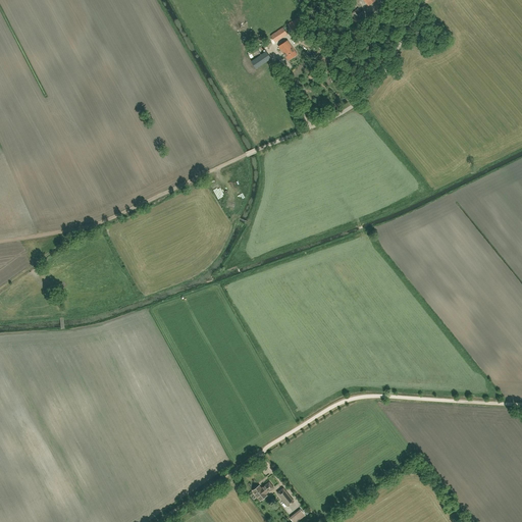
[(294,35),(304,29),(298,18),(288,23),(294,35)]
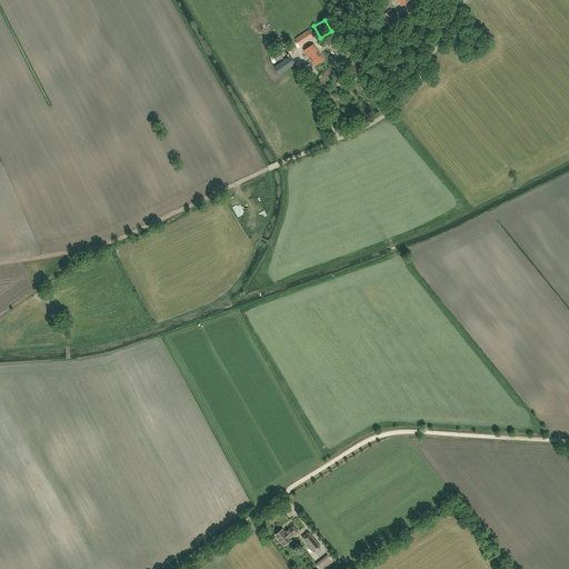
[(300,47),(313,38),(309,30),(296,39),(300,47)]
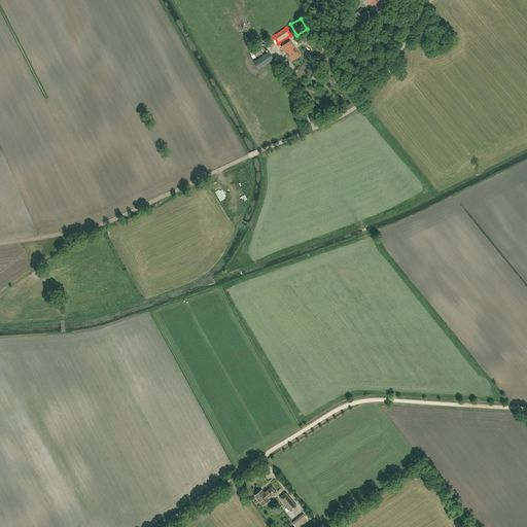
[(314,32),(312,29),(303,35),(305,38),(308,36),(312,40),(313,39),(310,34),(314,32)]
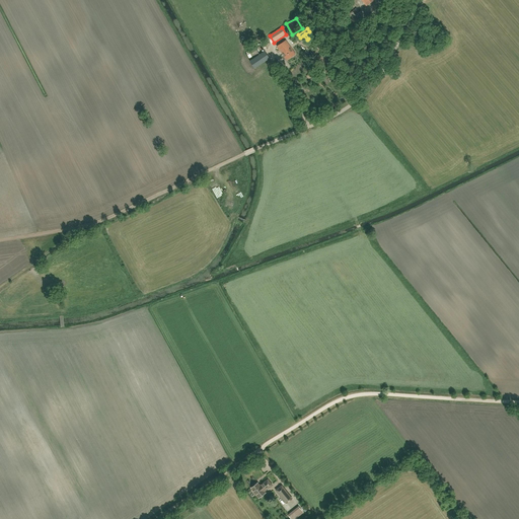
[(317,43),(314,39),(308,43),(313,50),(320,45),(318,42),(317,43)]
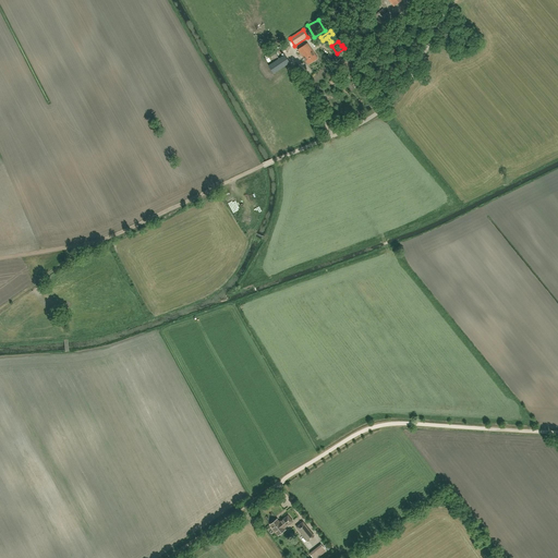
[(308,64),(317,58),(307,44),(299,50),(308,64)]
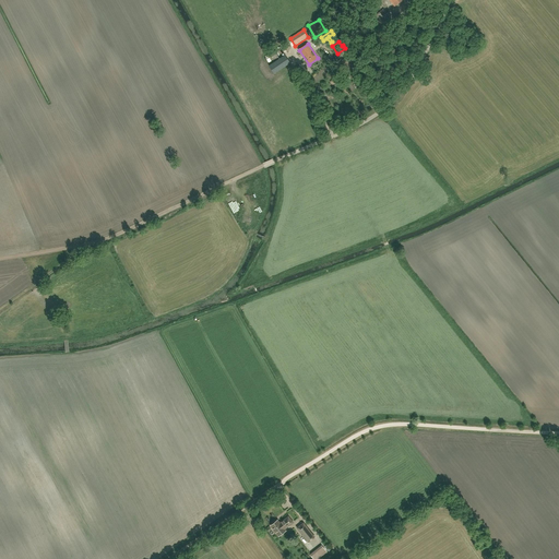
[(269,62),(278,57),(276,51),(265,56),(269,62)]
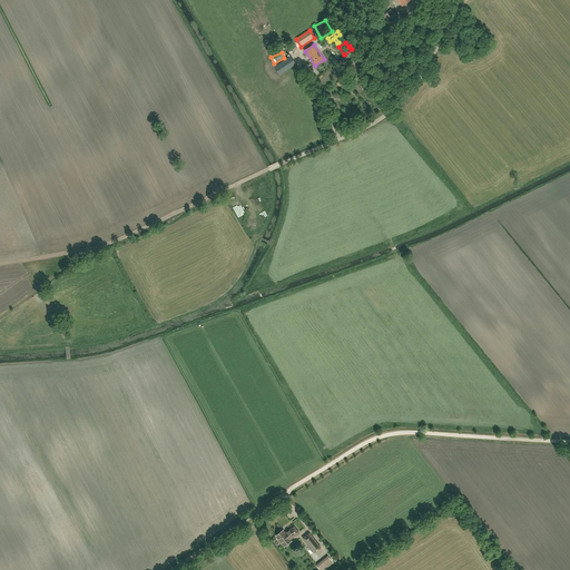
[(293,68),(297,67),(293,57),(276,65),(279,74),(293,67),(293,68)]
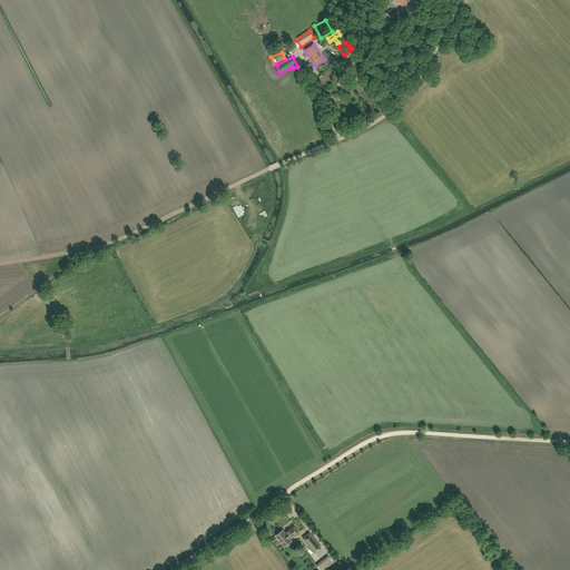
[(351,78),(361,71),(357,67),(349,75),(351,78)]
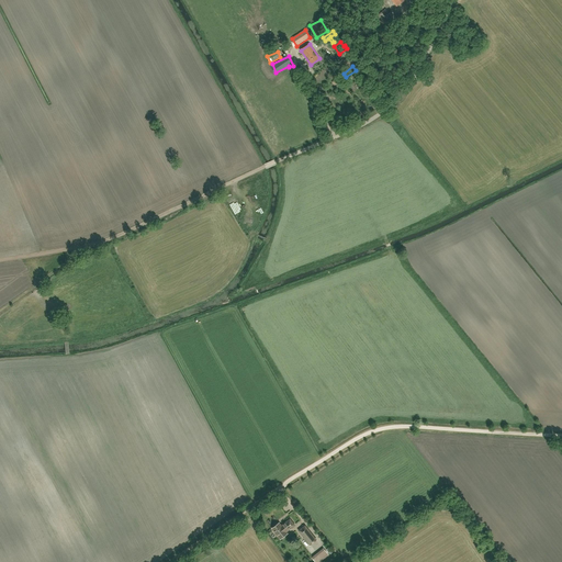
[(290,519),(288,521),(282,526),(280,523),(279,524),(278,524),(274,527),(274,528),(273,528),(274,531),(278,536),(278,535),(281,539),(288,534),(287,531),(295,525),(290,519)]
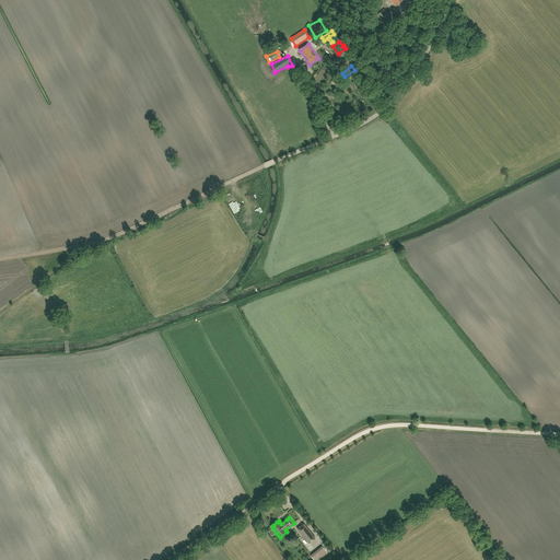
[(308,541),(315,537),(304,524),(299,528),(308,541)]
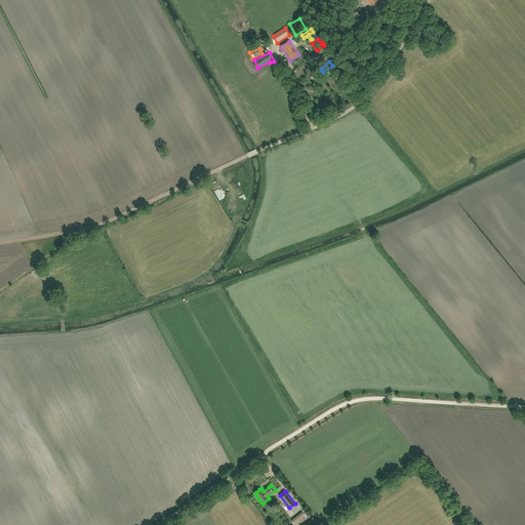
[(298,524),(308,519),(301,512),(291,521),(294,524),(298,524)]
